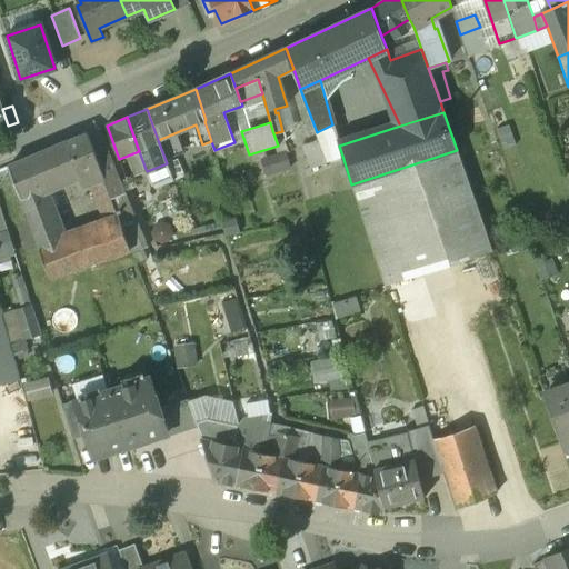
[(332,125),(317,132),(319,139),(302,146),(311,168),(342,156),(339,146),(332,125)]
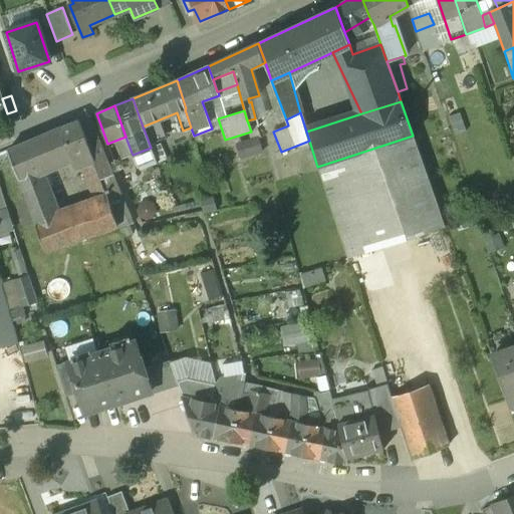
[(89,115),(60,127),(71,157),(90,150),(103,184),(108,182),(107,178),(113,176),(98,138),(89,115)]
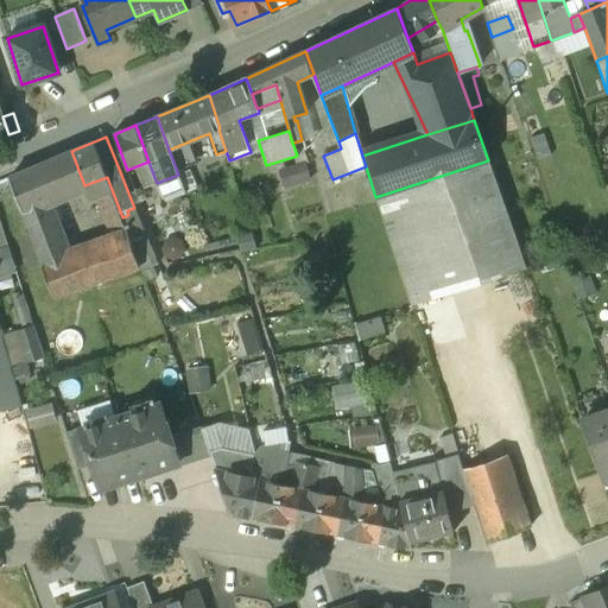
[(208,150),(187,158),(190,168),(211,160),(208,150)]
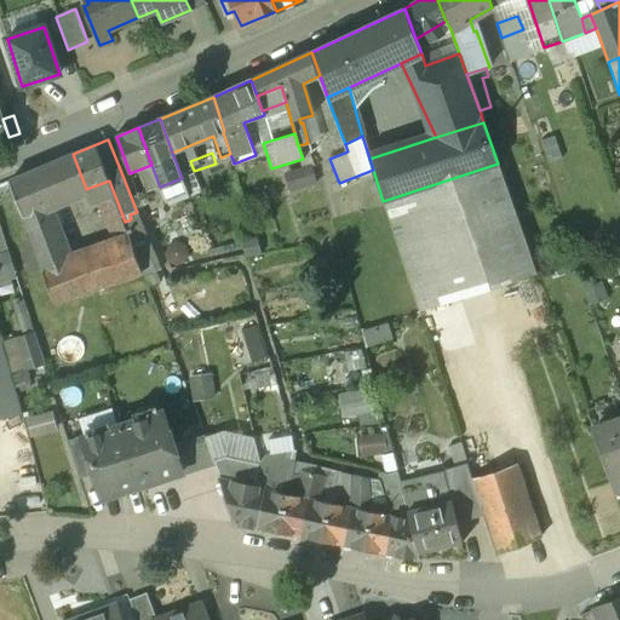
[(73,154),(10,182),(23,217),(27,216),(47,270),(69,262),(50,207),(86,189),(73,154)]
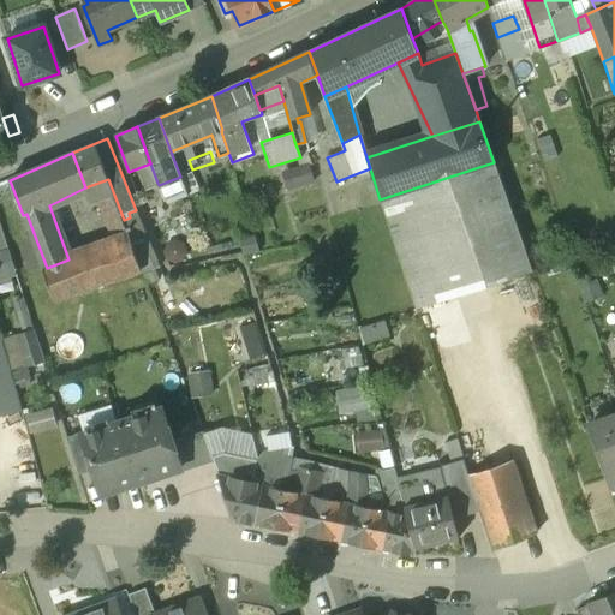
[(494,162),(380,199),(416,310),(482,287),(532,272),(494,162)]
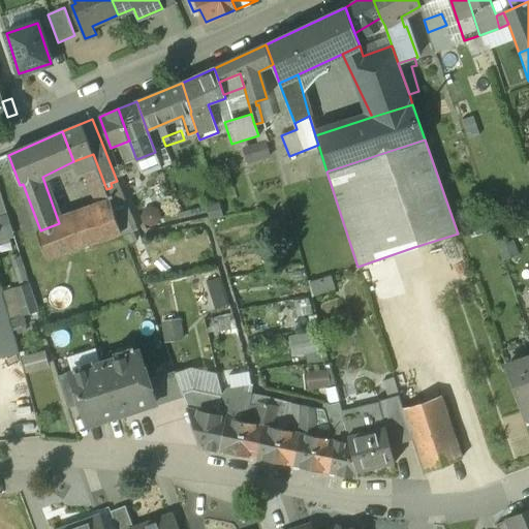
[(247,166),(273,160),(269,144),(243,150),(247,166)]
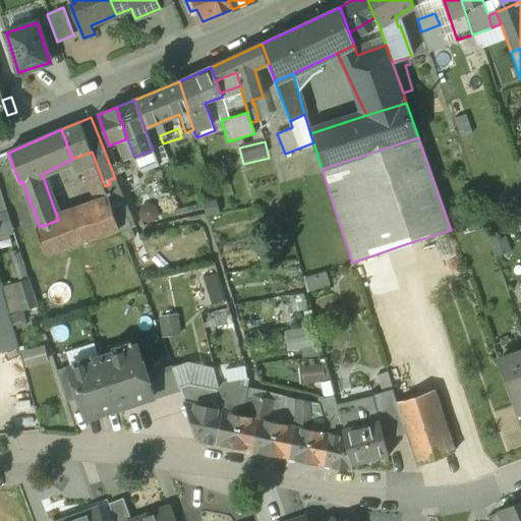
[(92,152),(72,159),(77,172),(87,168),(96,191),(105,187),(106,187),(105,186),(92,152)]
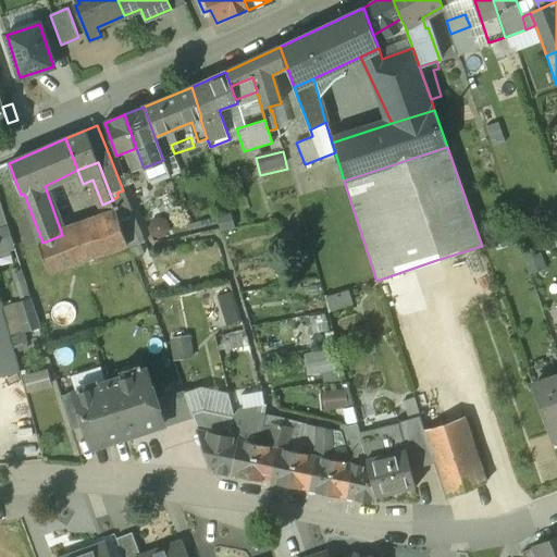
[(143,165),(123,173),(127,184),(147,176),(144,168),(143,165)]
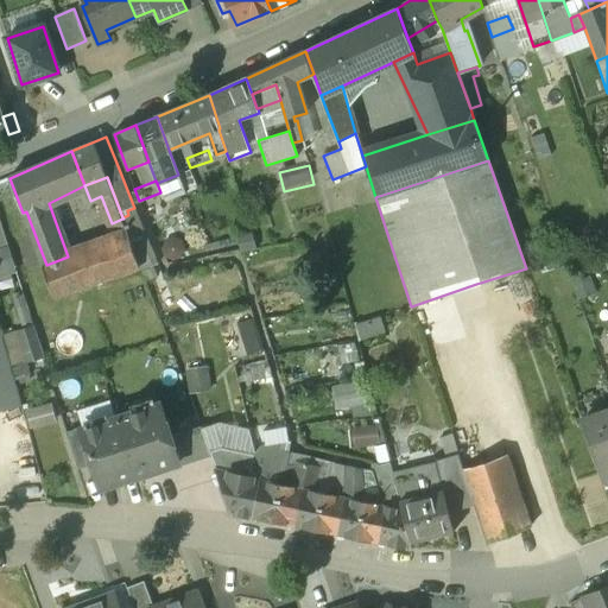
[(158,265),(134,208),(127,210),(128,215),(122,217),(124,219),(140,267),(145,282),(156,277),(152,268),(158,265)]
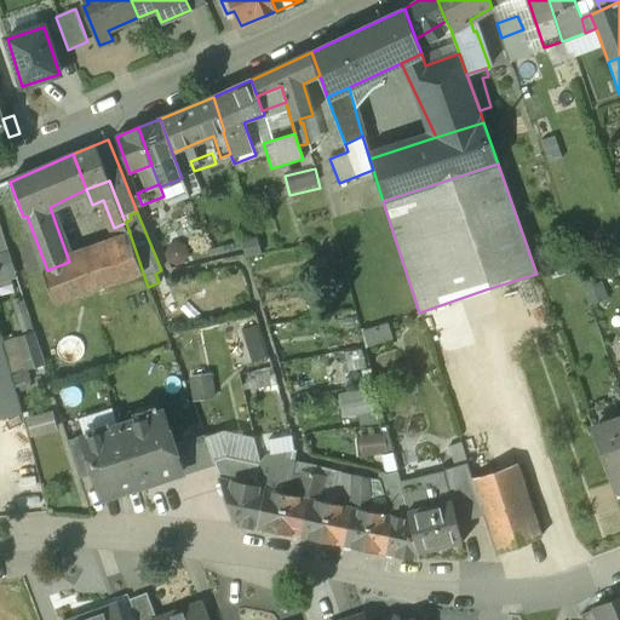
[(125,223),(114,228),(120,244),(131,240),(125,223)]
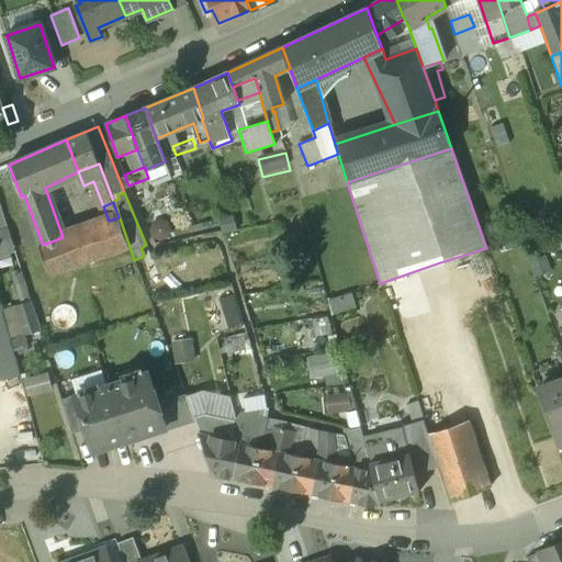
[(43,245),(38,246),(51,274),(130,247),(119,217),(109,221),(63,237),(43,245)]
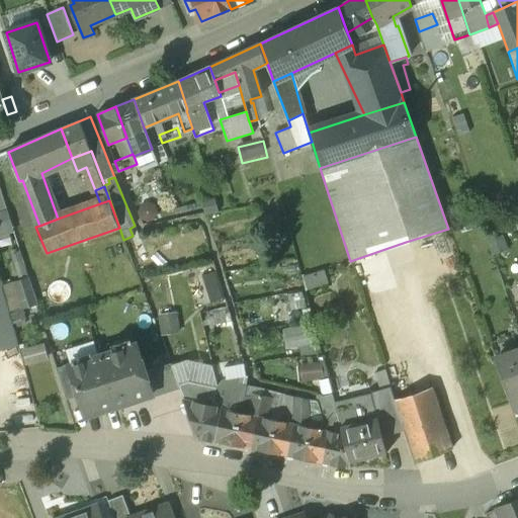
[(211,299),(224,296),(217,268),(204,272),(211,299)]
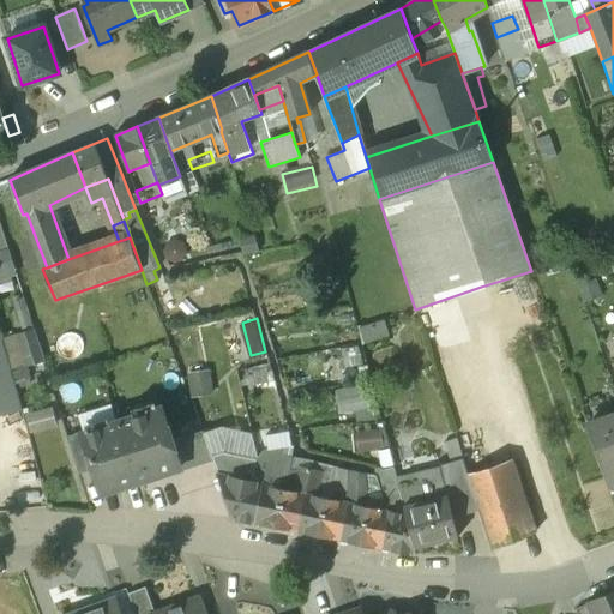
[(0,417),(22,413),(14,387),(11,373),(0,333),(0,417)]
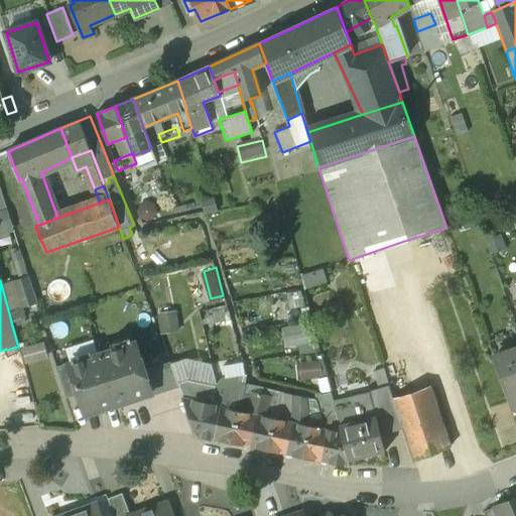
[(23,309),(9,313),(12,326),(26,321),(23,309)]
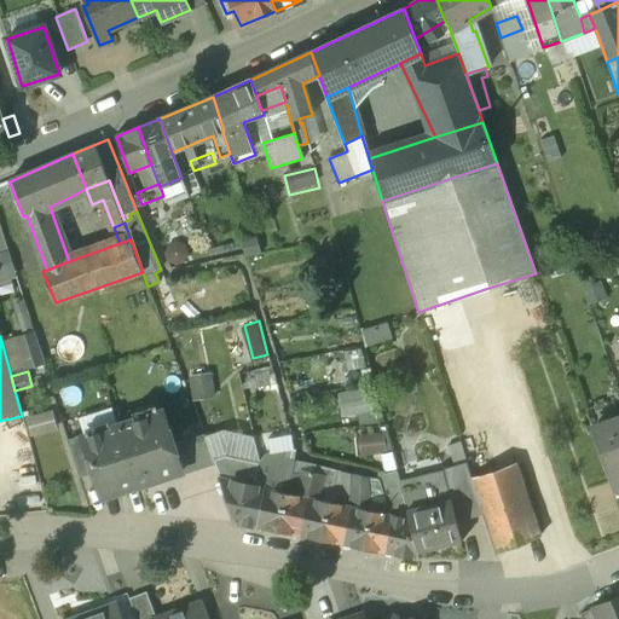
[(364,412),(364,418),(380,417),(377,387),(342,388),(345,414),(364,412)]
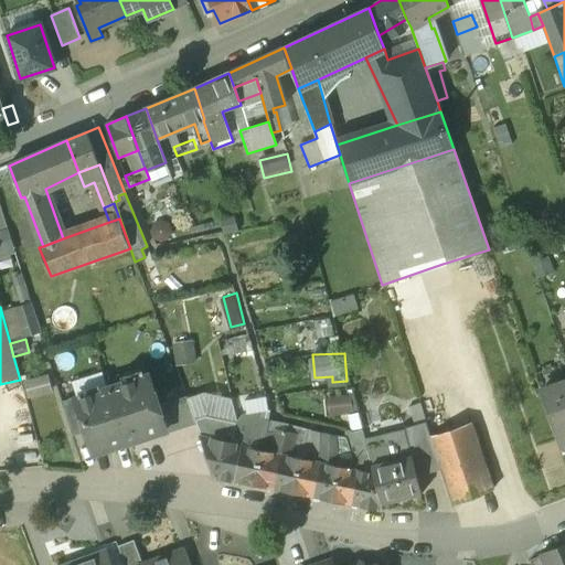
[(148,376),(109,390),(127,444),(137,440),(141,443),(151,439),(153,435),(164,432),(166,432),(158,406),(148,376)]
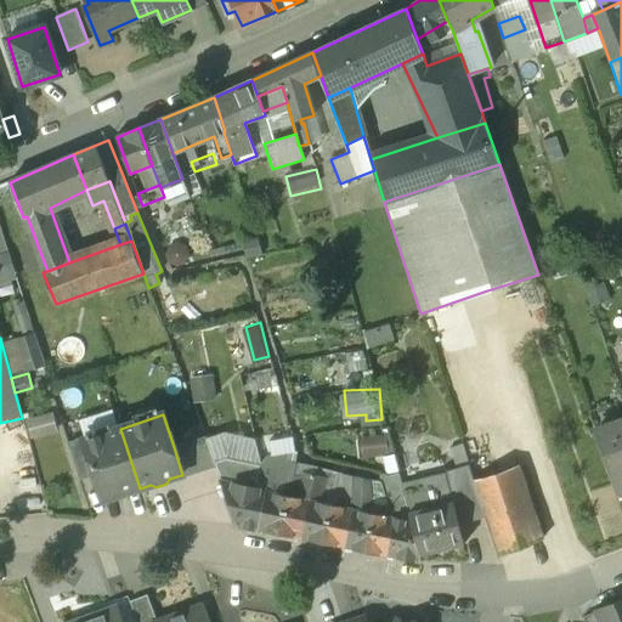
[(85,440),(83,440),(94,475),(102,501),(140,488),(120,429),(85,440)]
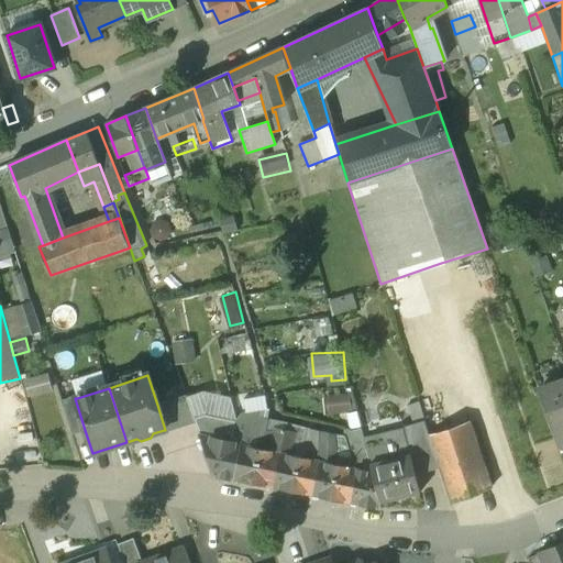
[(330,412),(355,405),(351,389),(326,397),(330,412)]
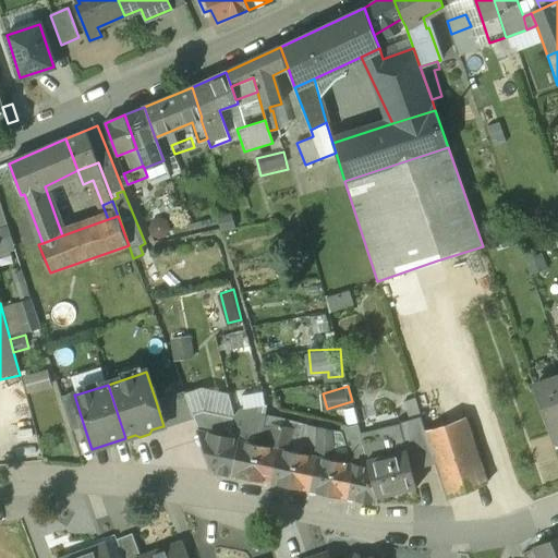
[(557,443),(557,389),(536,397),(554,445),(557,443)]
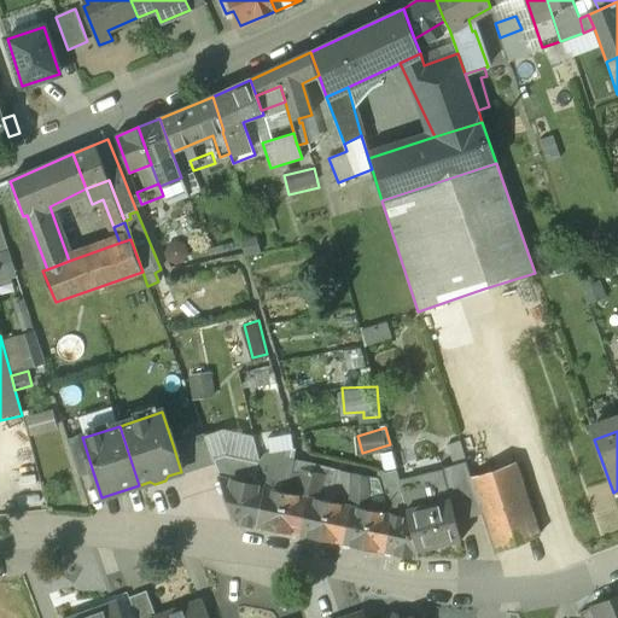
[(83,435),(66,439),(79,477),(93,472),(82,437),(85,437),(83,435)]
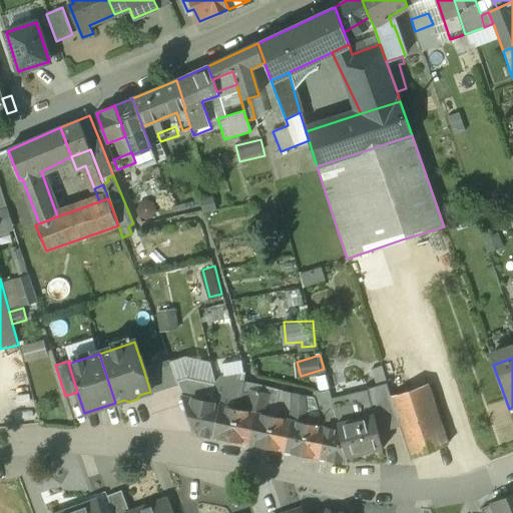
[(169,361),(143,369),(150,392),(149,392),(150,395),(179,386),(178,384),(169,361)]
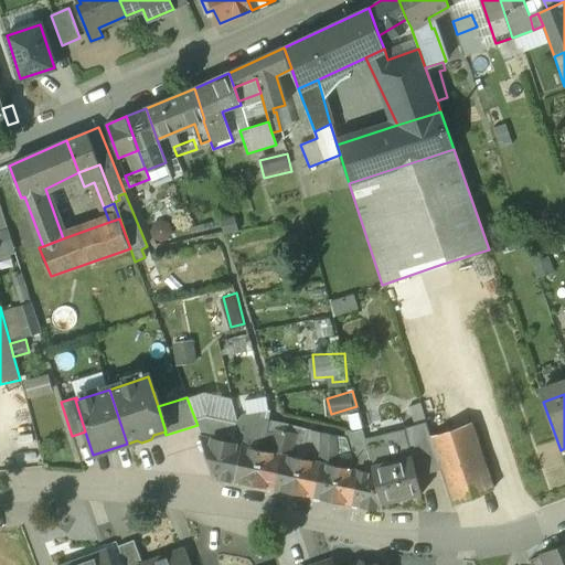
[(430,436),(420,404),(409,407),(414,426),(404,428),(415,469),(439,462),(430,436)]
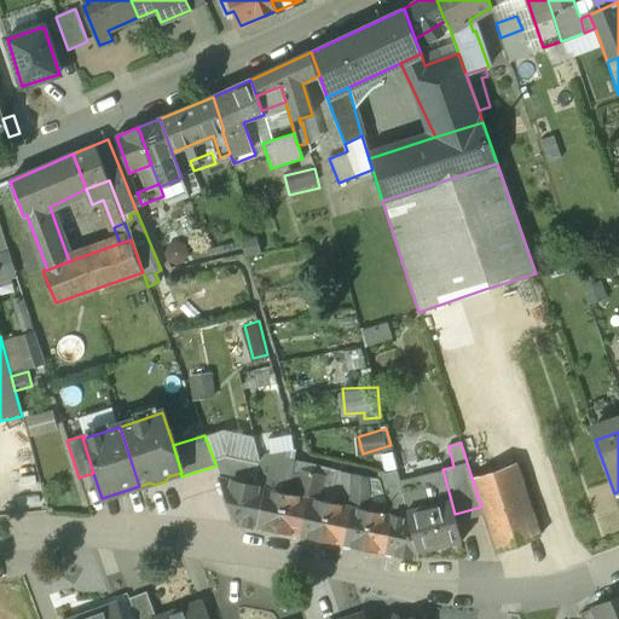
[(440,457),(395,468),(399,480),(443,469),(440,457)]
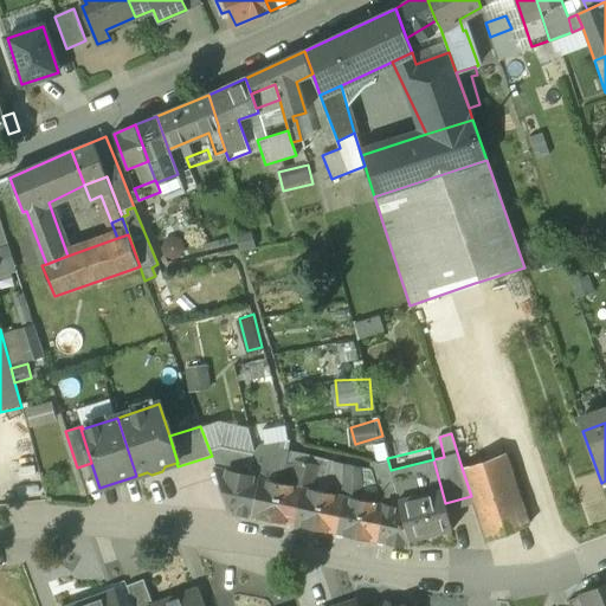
[(220,450),(211,453),(212,456),(218,470),(224,471),(225,468),(220,450)]
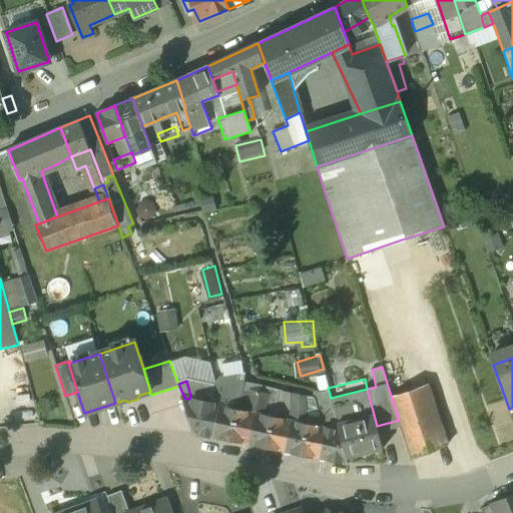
[(219,384),(214,383),(210,403),(215,405),(219,384)]
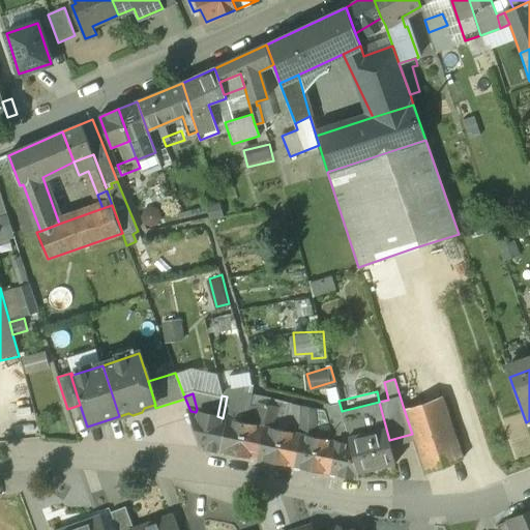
[(232,398),(227,396),(223,418),(227,418),(232,398)]
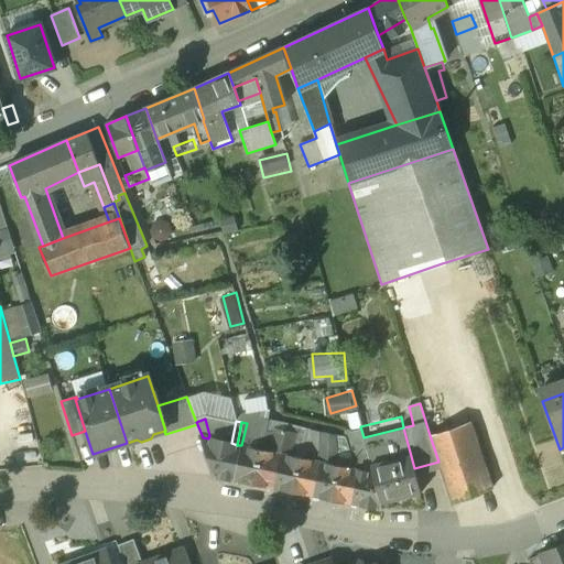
[(470,422),(430,435),(438,462),(453,503),(489,488),(470,422)]
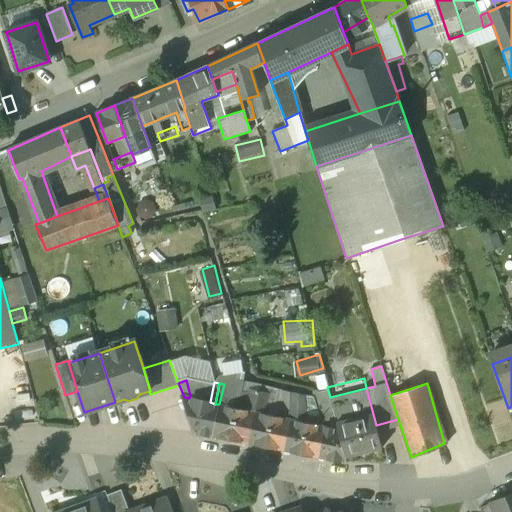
[(366,388),(330,397),(330,398),(333,409),(338,429),(345,457),(381,447),(376,425),(366,388)]
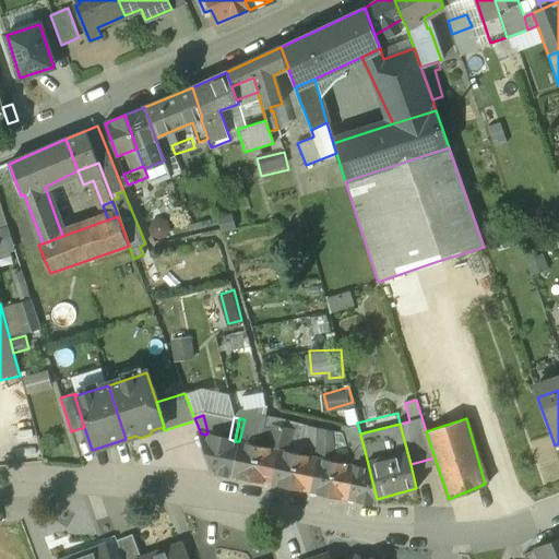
[(283,427),(272,425),(266,448),(277,450),(283,427)]
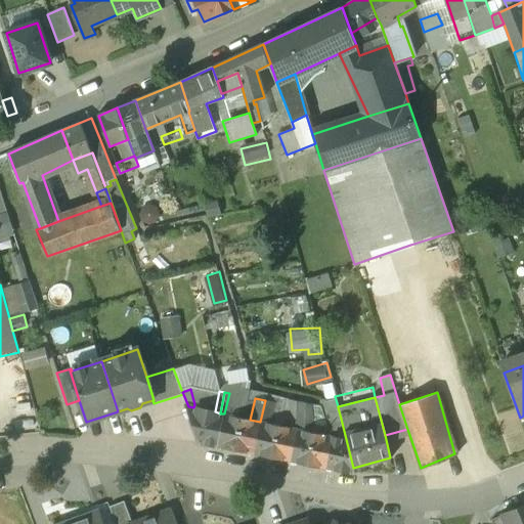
[(274,402),(265,400),(260,422),(270,423),(274,402)]
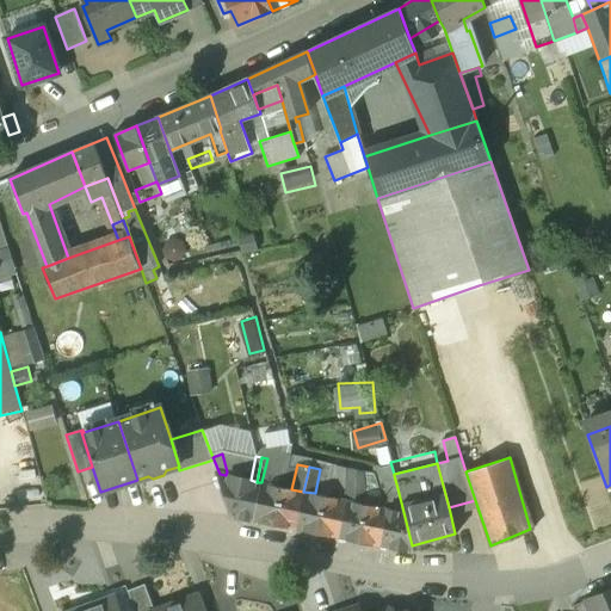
[(357,470),(347,468),(346,486),(356,486),(357,470)]
